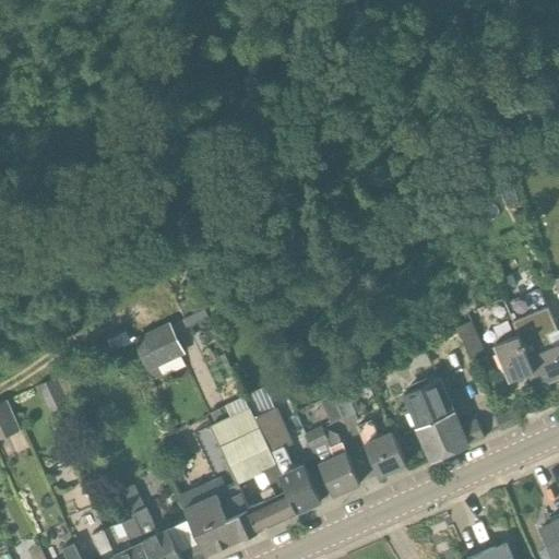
[(558,379),(558,343),(552,346),(547,334),(558,330),(540,288),(504,301),(519,335),(520,334),(542,387),(558,379)]
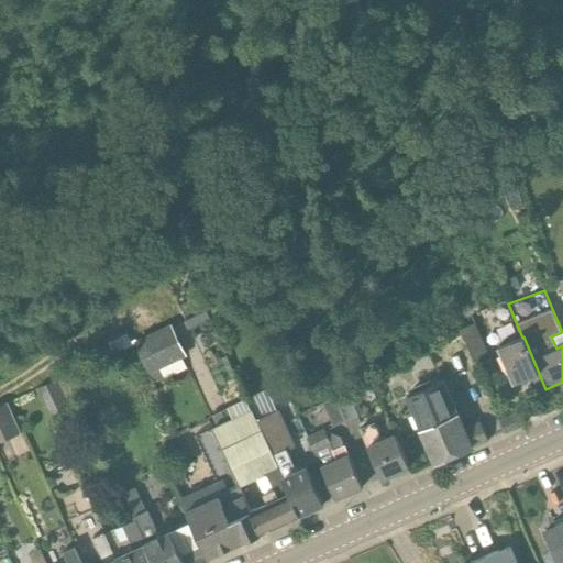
[(473,362),(488,356),(475,323),(460,329),(473,362)]
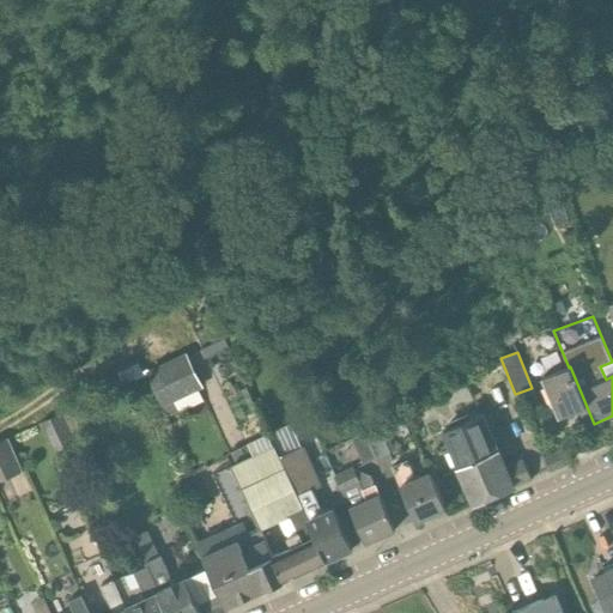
[(186,354),(146,372),(163,407),(202,389),(186,354)]
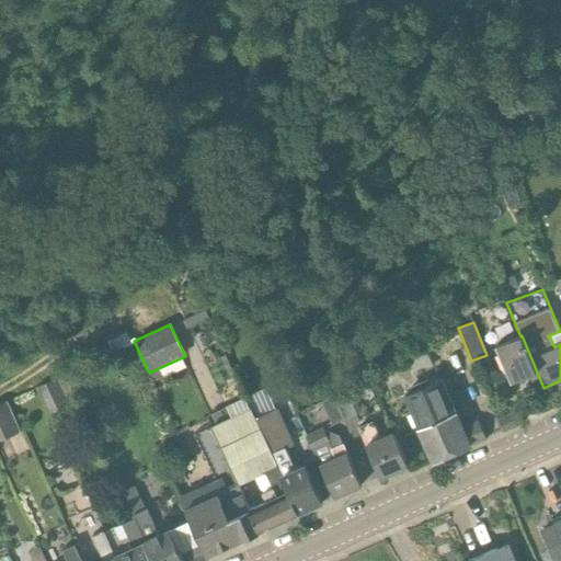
[(105,339),(112,353),(133,343),(126,329),(105,339)]
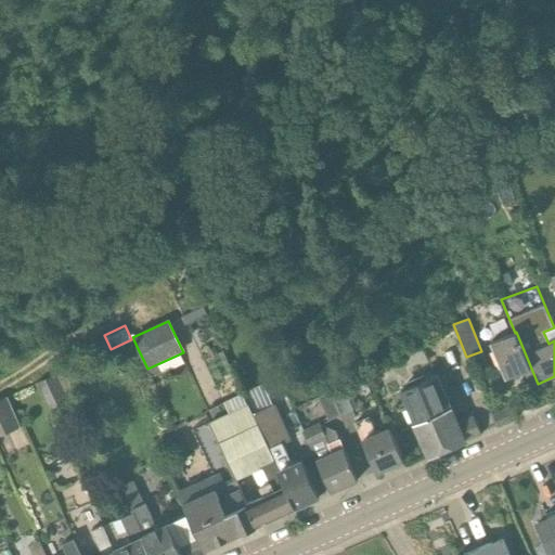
[(529,388),(538,384),(516,332),(515,333),(491,343),(506,378),(523,372),(529,388)]
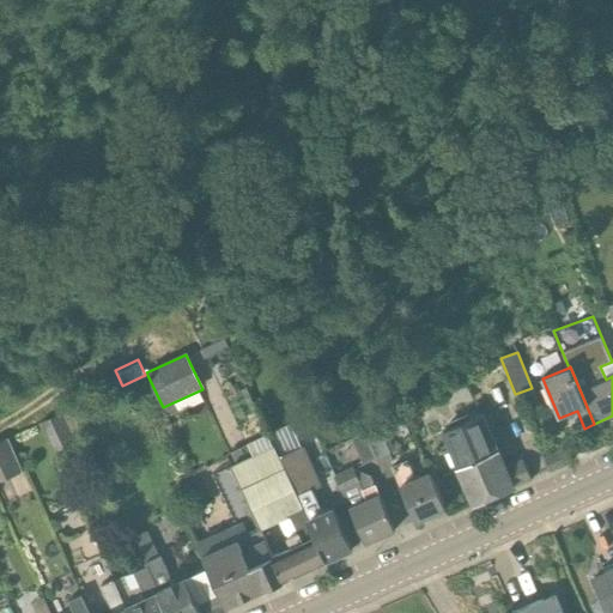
[(41,424),(54,453),(89,437),(76,407),(41,424)]
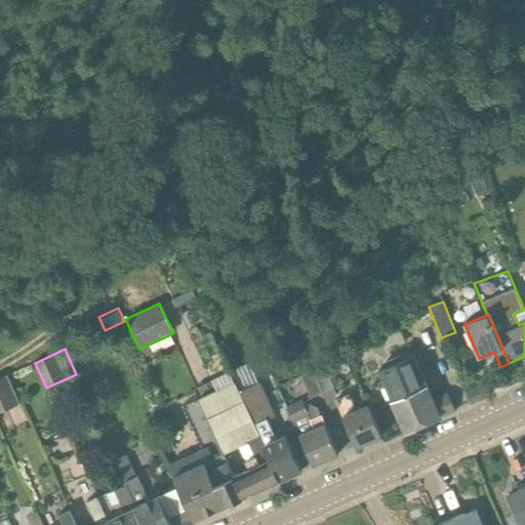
[(407,433),(440,417),(455,410),(449,395),(433,401),(413,354),(379,368),(388,387),(380,390),(386,401),(392,398),(407,433)]
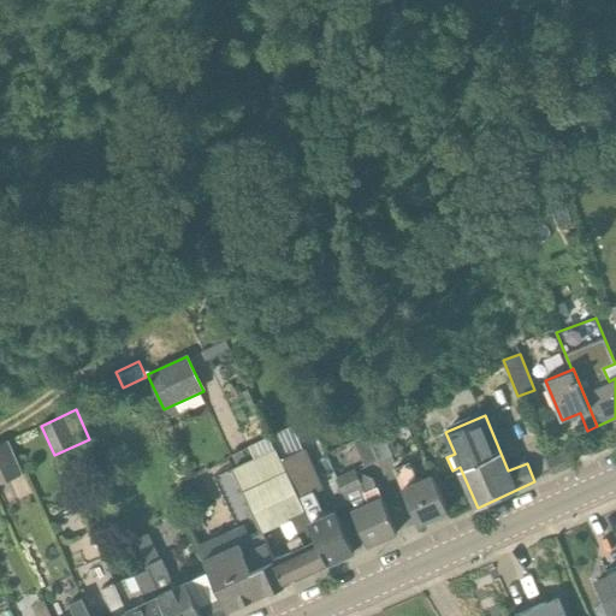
[(378,462),(391,456),(379,430),(366,434),(378,462)]
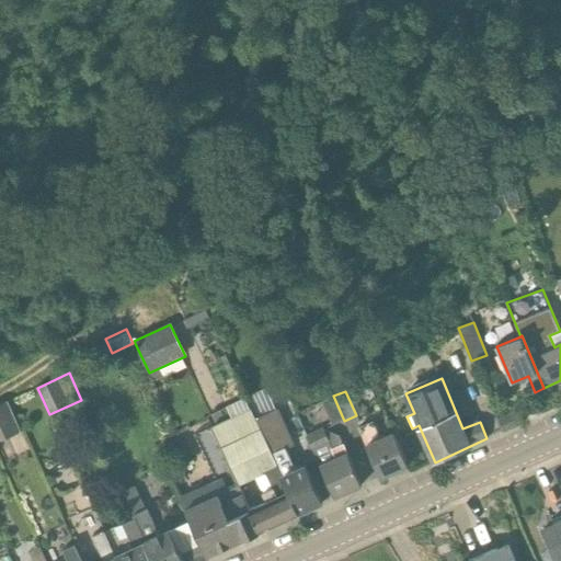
[(333,425),(344,421),(333,396),(322,401),(333,425)]
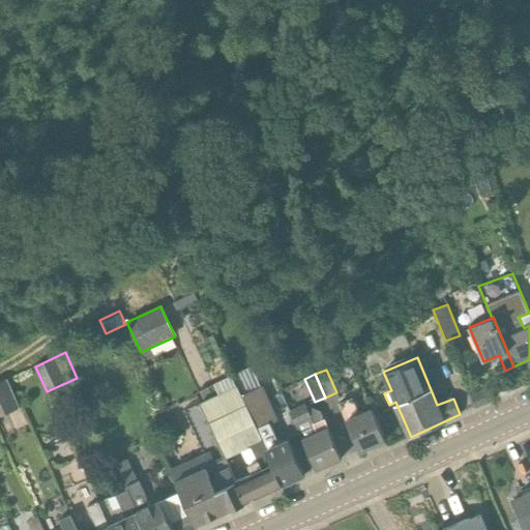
[(0,382),(0,416),(20,408),(7,380),(0,382)]
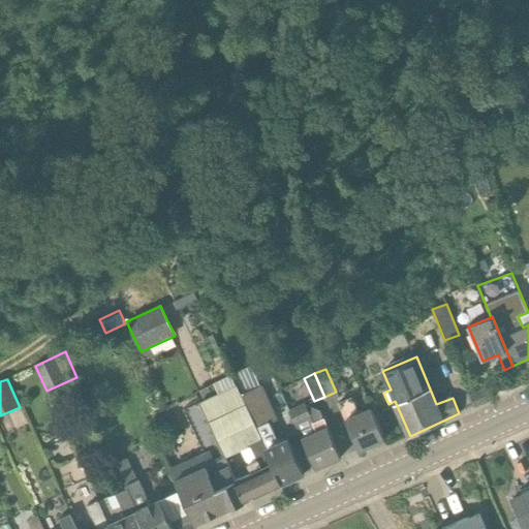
[(305,473),(289,439),(279,443),(270,423),(278,419),(262,384),(241,395),(262,440),(272,461),(282,484),(305,473)]
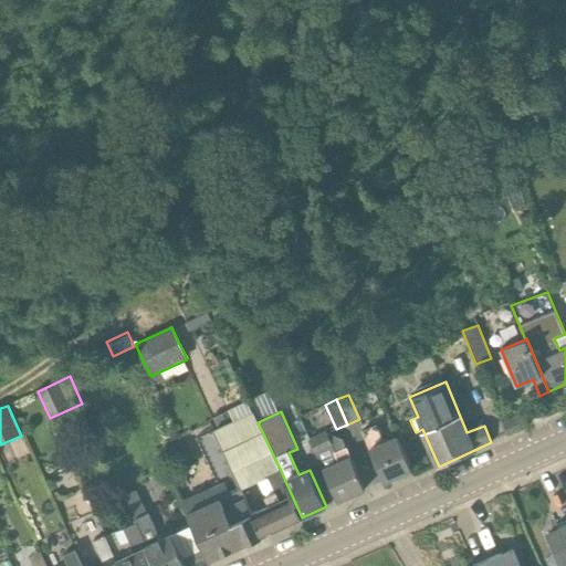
[(257,482),(271,475),(281,471),(258,422),(253,412),(215,430),(241,490),(257,482)]
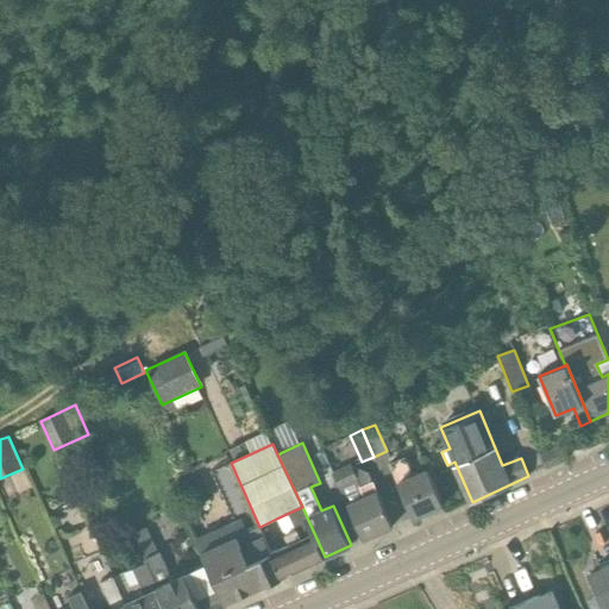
[(546,468),(566,459),(560,446),(541,454),(546,468)]
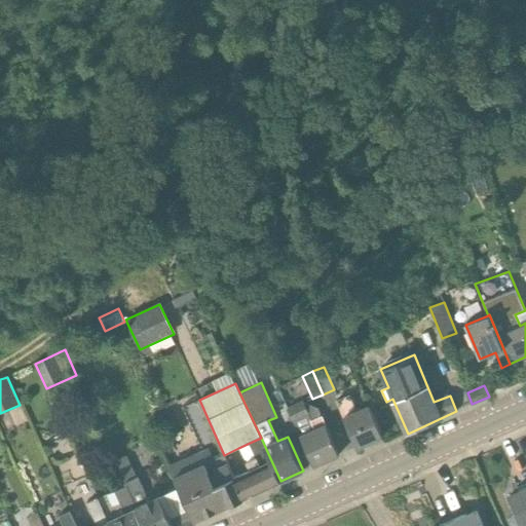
[(382,437),(370,407),(357,412),(349,396),(337,401),(357,448),(382,437)]
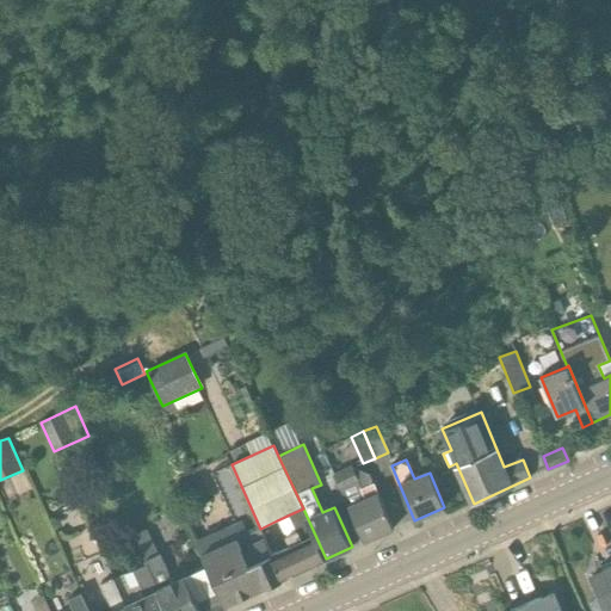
[(394,529),(375,483),(372,483),(369,474),(352,468),(351,466),(333,474),(347,506),(349,505),(364,542),(394,529)]
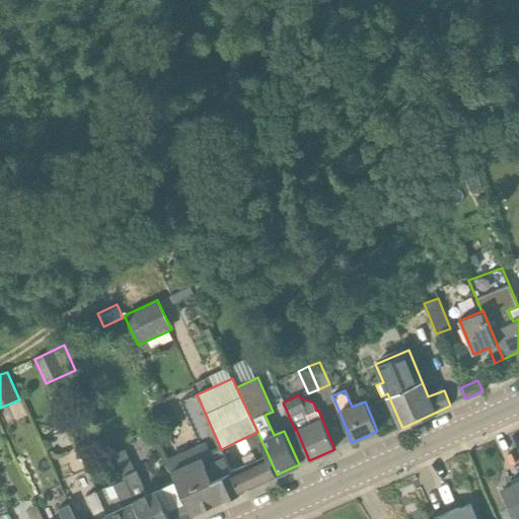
[(165,431),(175,427),(170,416),(160,421),(165,431)]
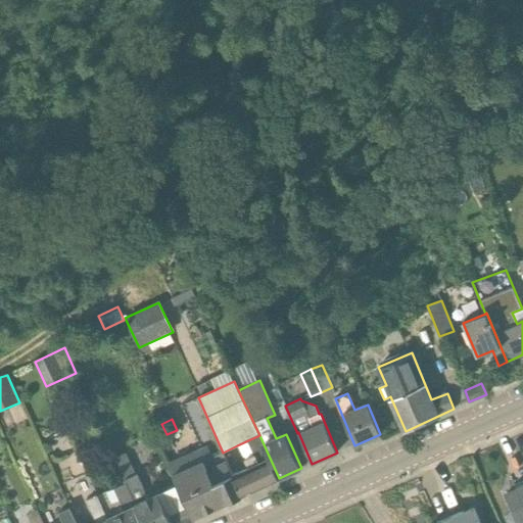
[(269,456),(260,460),(250,439),(237,445),(247,467),(232,473),(233,474),(242,495),(279,478),(269,456)]
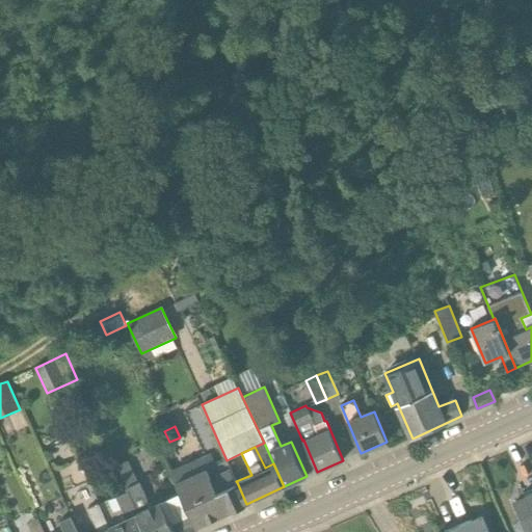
[(237,482),(236,481),(227,460),(217,464),(212,453),(171,472),(177,483),(181,494),(196,527),(246,504),(237,482)]
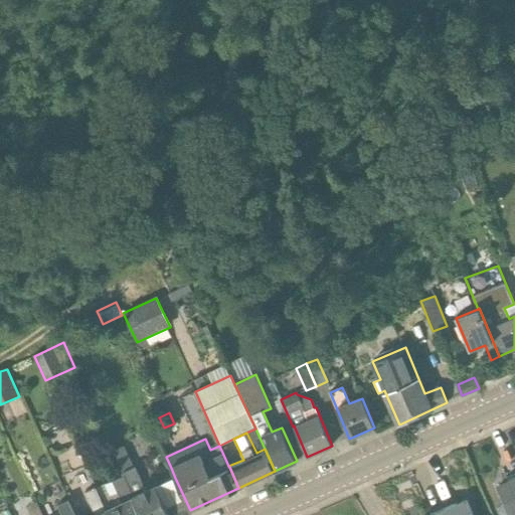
[(179,514),(190,510),(175,478),(145,492),(134,468),(123,473),(124,475),(142,514),(179,514)]
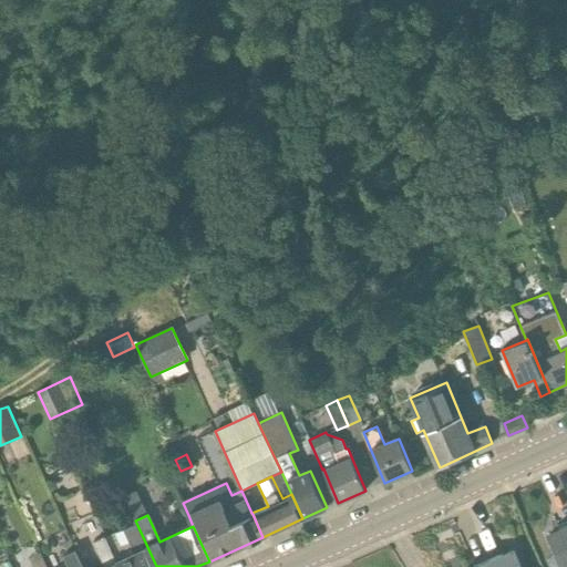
[(120,566),(156,566),(136,523),(105,537),(120,566)]
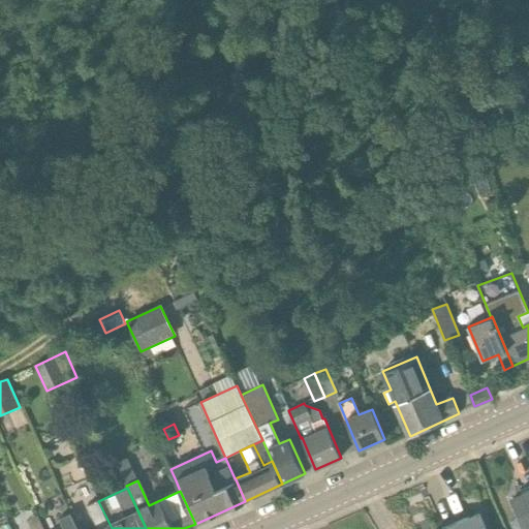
[(528,528),(528,492),(512,499),(526,528),(528,528)]
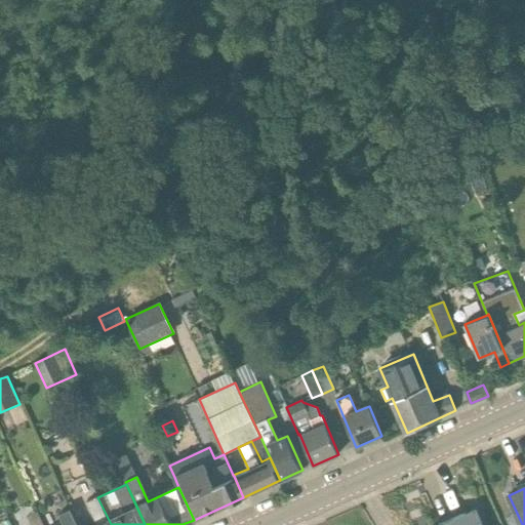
[(111,524),(97,497),(87,502),(96,524),(111,524)]
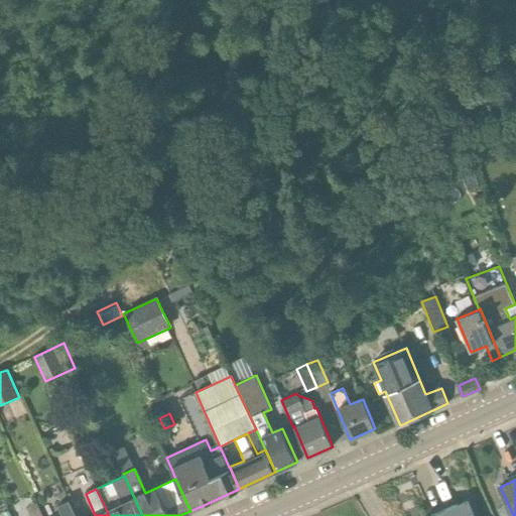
[(474,515),(468,501),(445,511),(447,515),(474,515)]
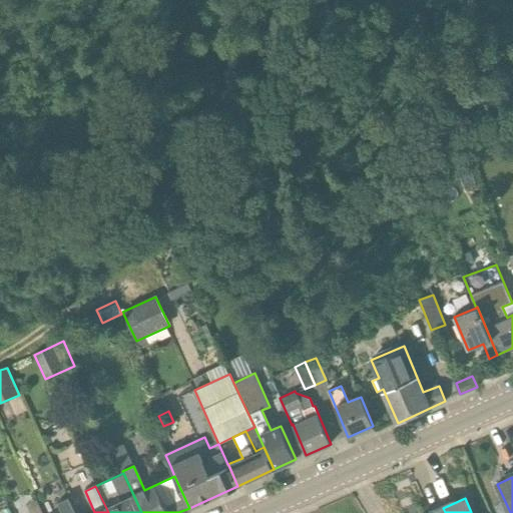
[(74,512),(68,499),(58,504),(62,512),(74,512)]
